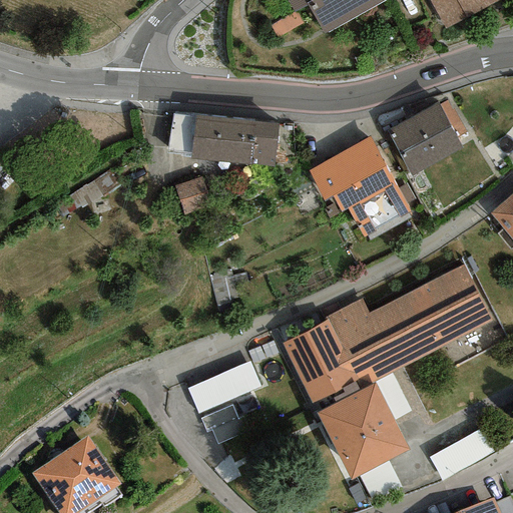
[(383,0),(287,0),(294,12),(307,5),(323,34),(383,0)]
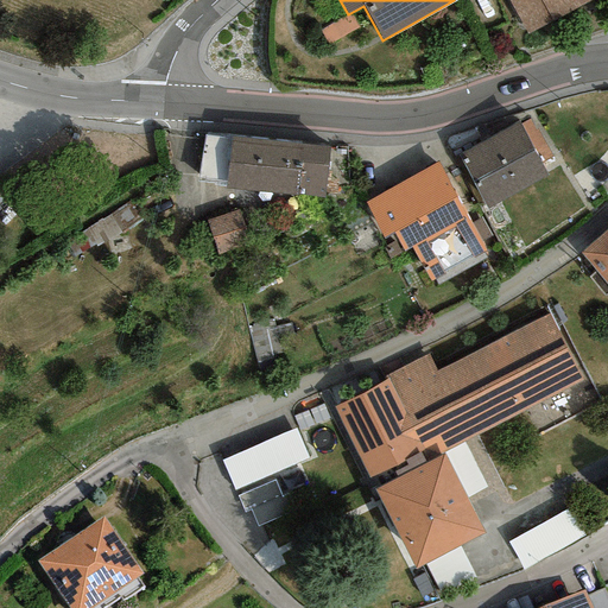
[(507,0),(527,36),(593,0),(507,0)]
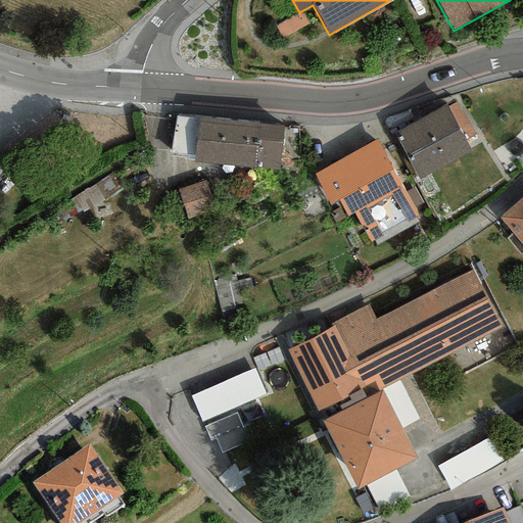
[(457,102),(447,107),(465,140),(475,135),(457,102)]
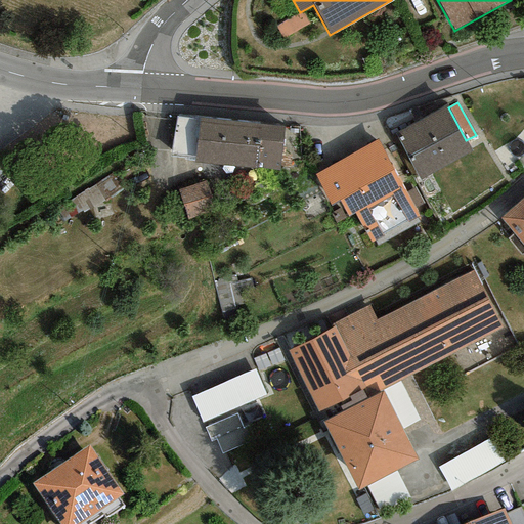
[(448,107),(446,104),(394,133),(420,180),(472,153),(466,140),(448,107)]
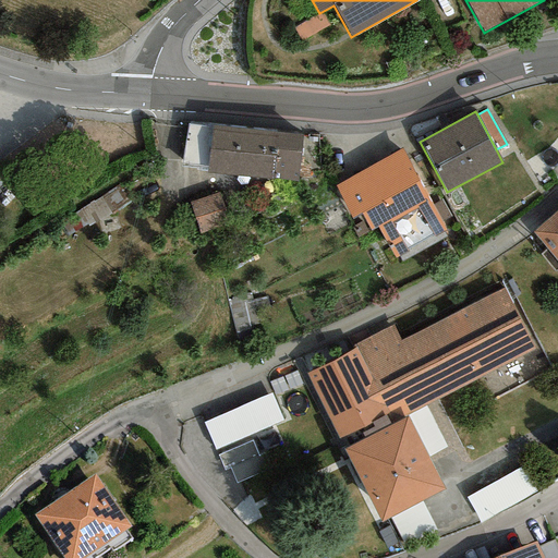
[(252,178),(256,131),(213,125),(186,123),(182,166),(206,168),(206,172),(252,178)]
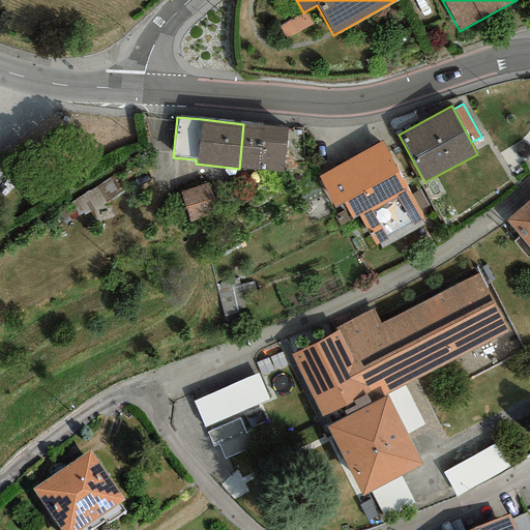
[(287,128),(243,124),(239,169),(258,170),(258,168),(283,171),(287,128)]
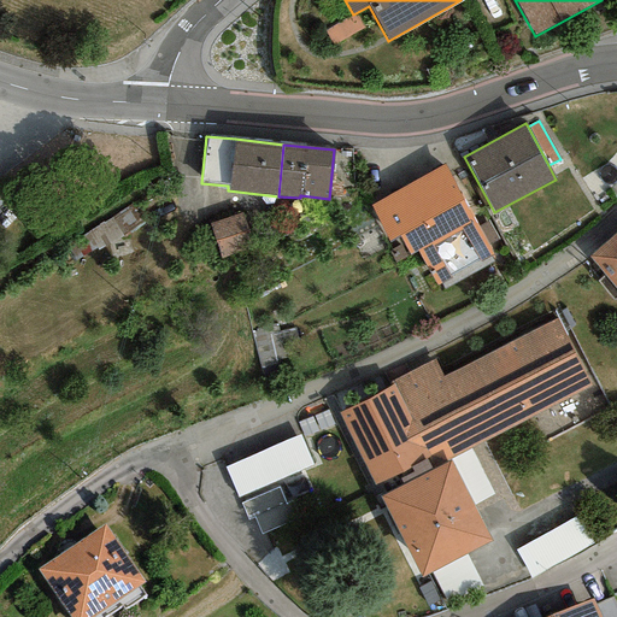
[(493,254),(444,164),(370,205),(389,241),(400,236),(411,256),(417,252),(436,286),(493,254)]
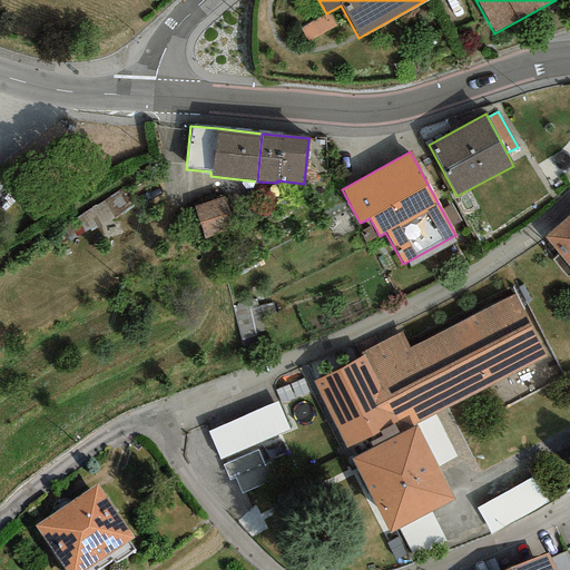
[(224,197),(194,206),(204,239),(234,231),(224,197)]
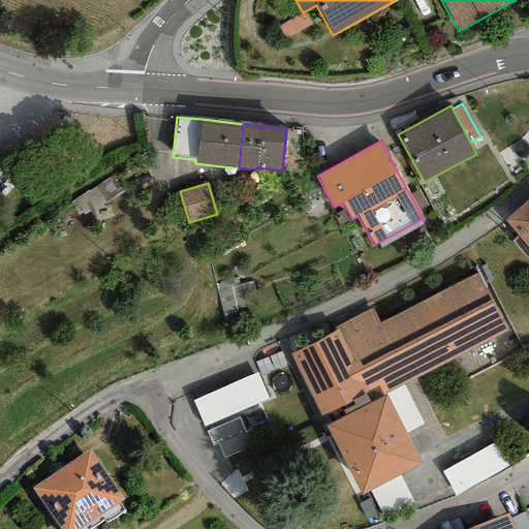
[(528,198),(504,220),(528,248),(528,198)]
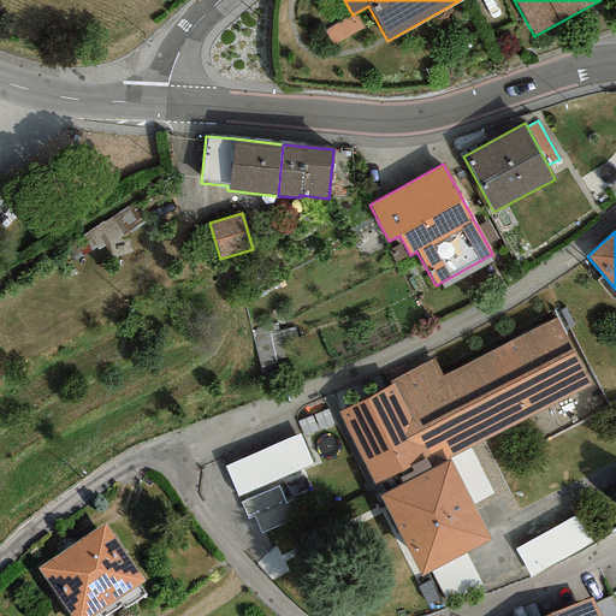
[(442,375),(433,359),(392,380),(395,385),(337,413),(373,485),(426,458),(430,466),(591,385),(557,318),(442,375)]
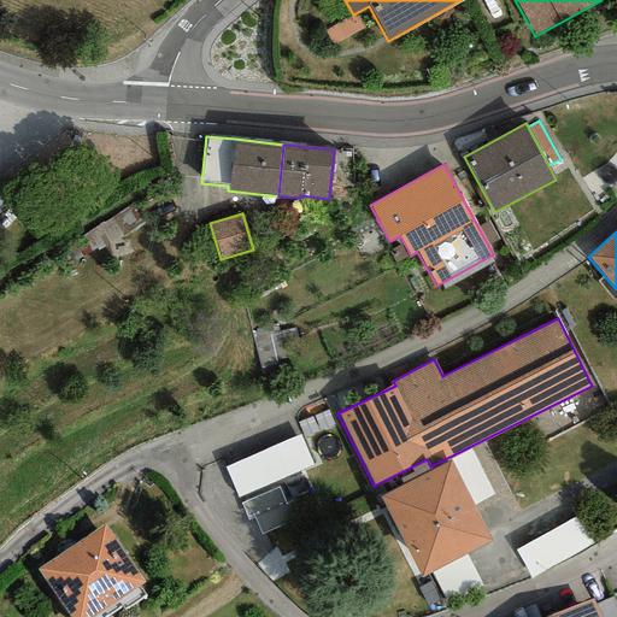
[(225,458),(239,489),(315,459),(303,428),(225,458)]
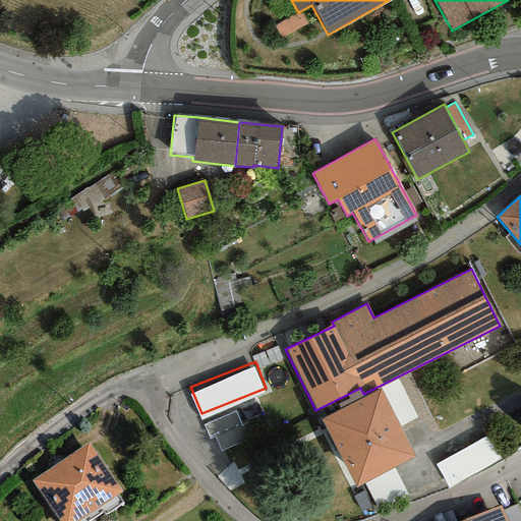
[(380,391),(323,419),(356,486),(413,458),(380,391)]
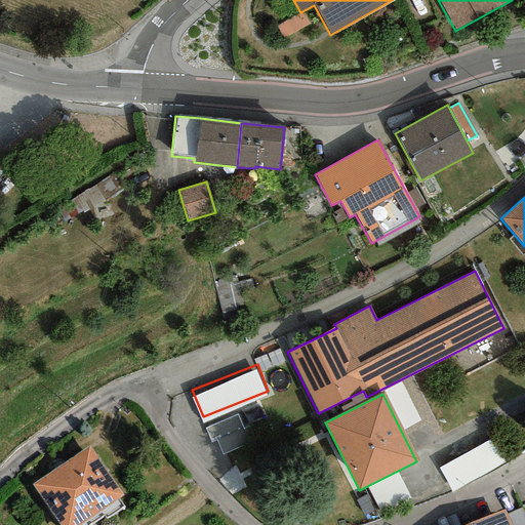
[(491,438),(438,468),(452,492),(506,462),(491,438)]
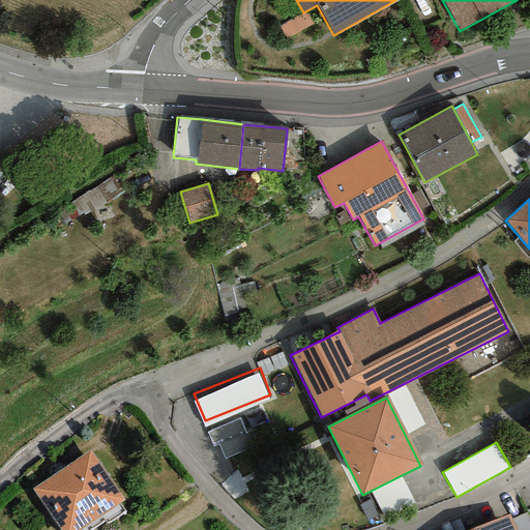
[(90,449),(32,489),(60,529),(80,529),(124,500),(90,449)]
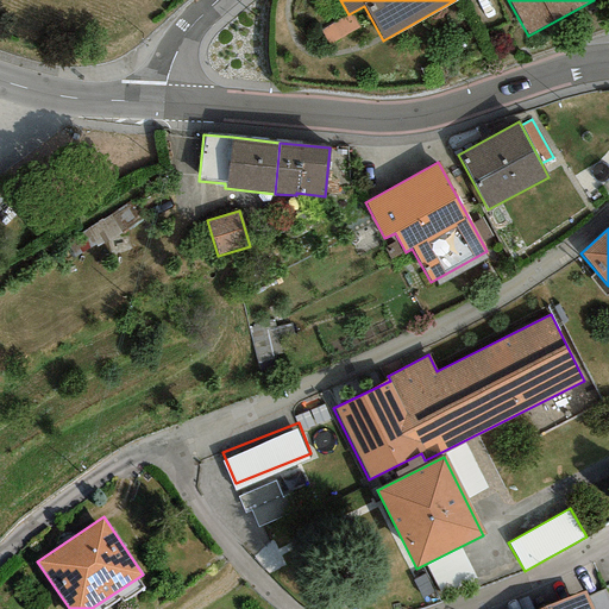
[(608,608),(608,598),(606,589),(588,597),(592,608),(608,608)]
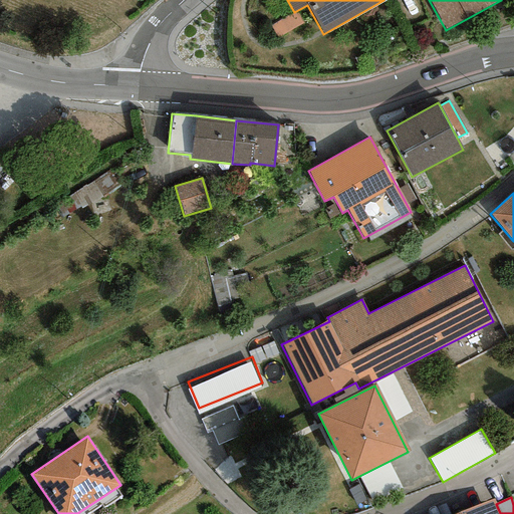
[(494,499),(460,512),(460,513),(500,513),(496,504),(494,499)]
